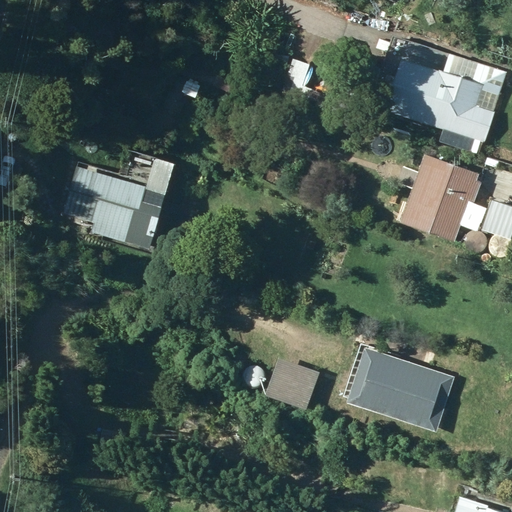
[(384,111),(477,141),(484,118),(491,120),(500,91),(439,71),(439,73),(400,60),(384,111)]
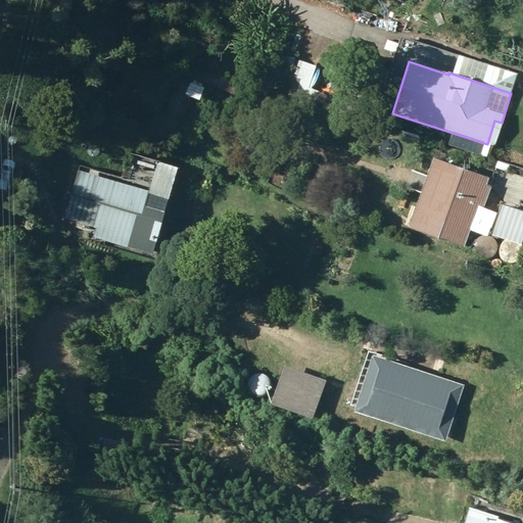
[(434,161),(410,229),(465,247),(479,205),(484,207),(490,188),(486,186),(487,180),(434,161)]
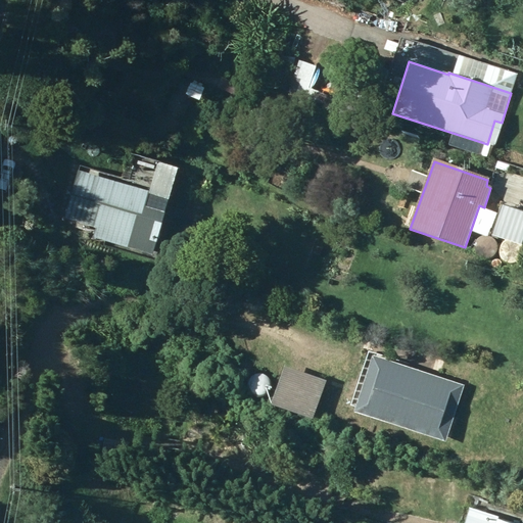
[(156,167),(140,163),(137,181),(153,184),(156,167)]
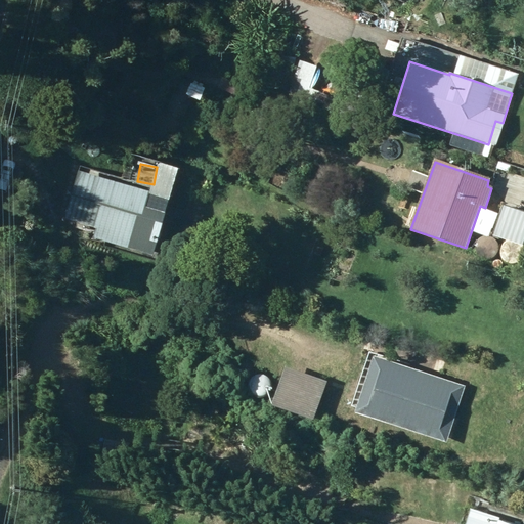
[(149,193),(78,173),(63,220),(96,230),(93,239),(153,258),(165,216),(144,210),(149,193)]
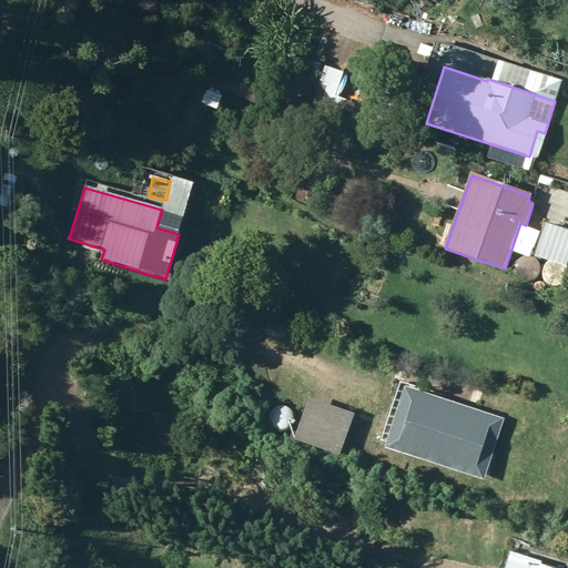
[(563,257),(567,240),(567,223),(551,219),(546,233),(541,232),(536,250),(563,257)]
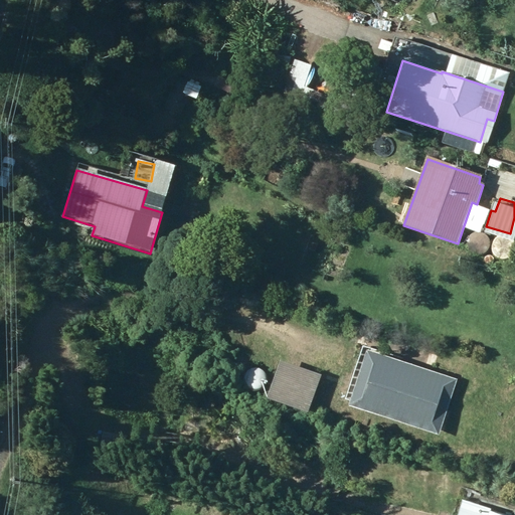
[(348,407),(439,436),(457,379),(366,351),(348,407)]
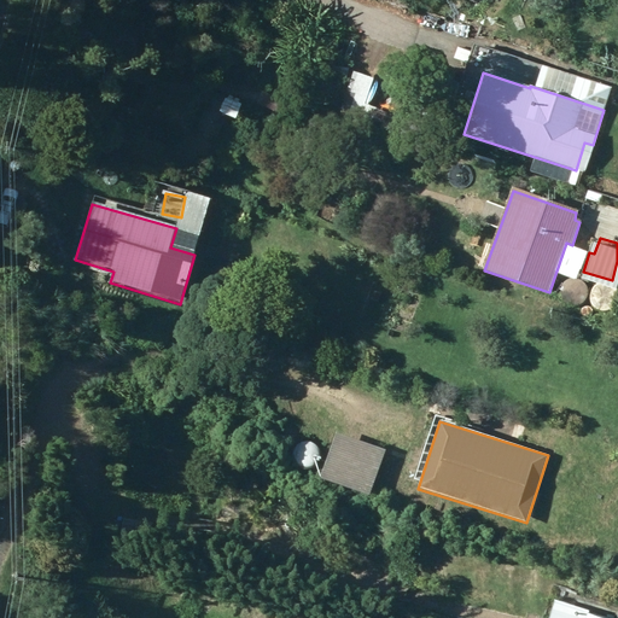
[(385,452),(336,433),(321,481),(369,496),(385,452)]
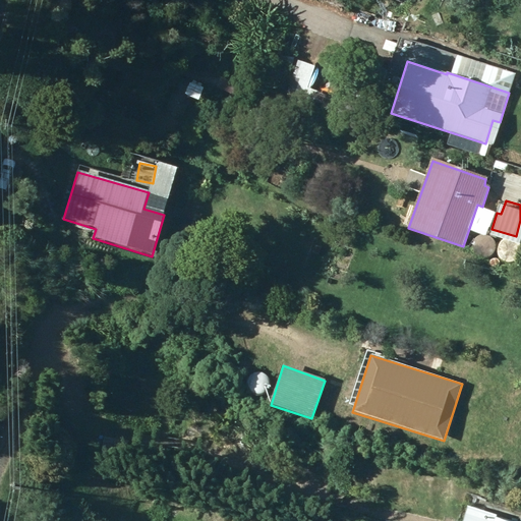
[(128,440),(102,438),(101,450),(127,453),(128,440)]
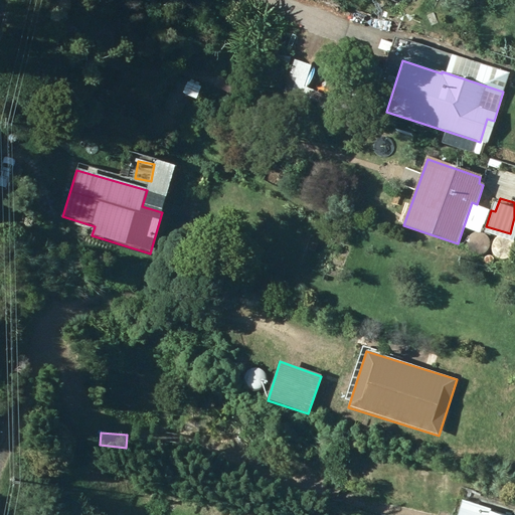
[(505,514),(462,501),(457,514),(505,514)]
